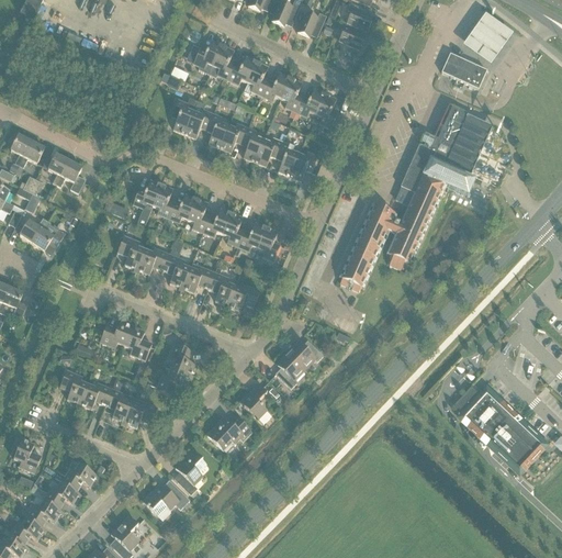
[(34,18),(41,0),(25,0),(21,11),(34,18)]
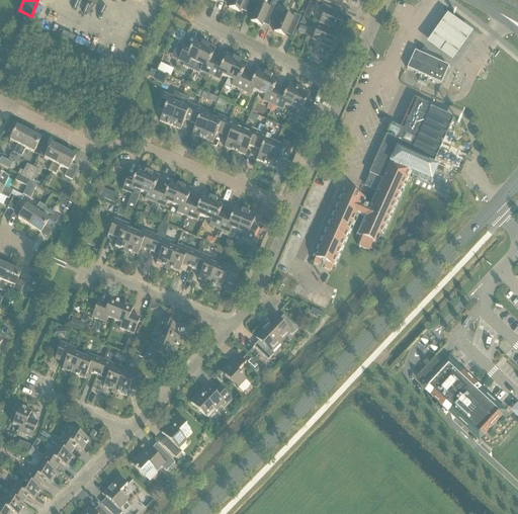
[(229,0),(228,4),(239,9),(240,6),(246,9),(249,0),(229,0)]
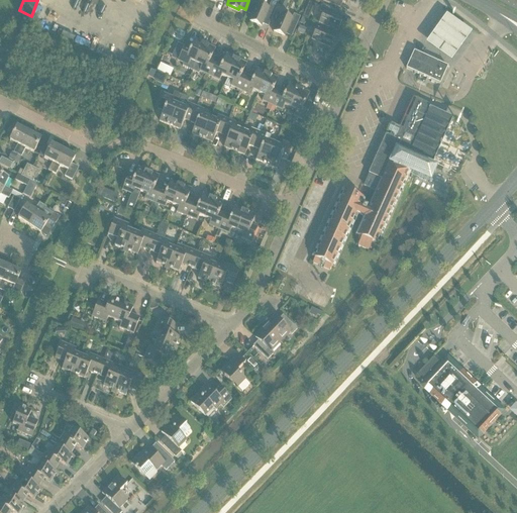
[(257,0),(249,18),(261,22),(262,20),(268,23),(278,0),(269,0),(268,4),(257,0)]
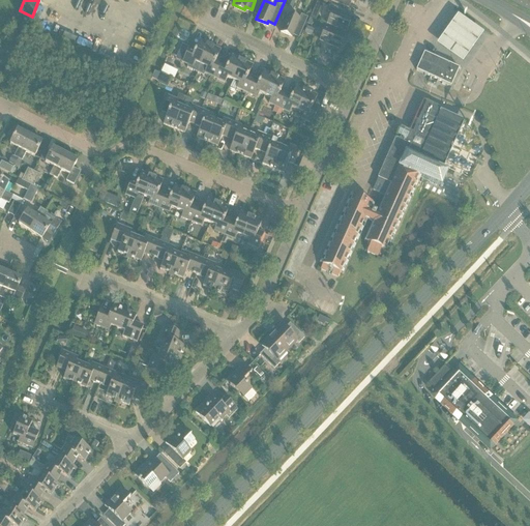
[(341,26),(346,28),(350,17),(348,16),(350,9),(330,1),(327,7),(331,9),(326,20),(341,26)]
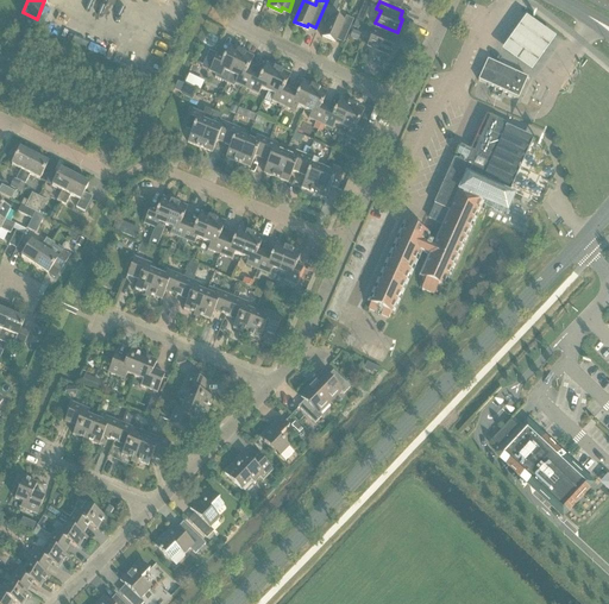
[(343,17),(331,12),(321,33),(334,39),(336,36),(343,39),(353,16),(345,12),(343,17)]
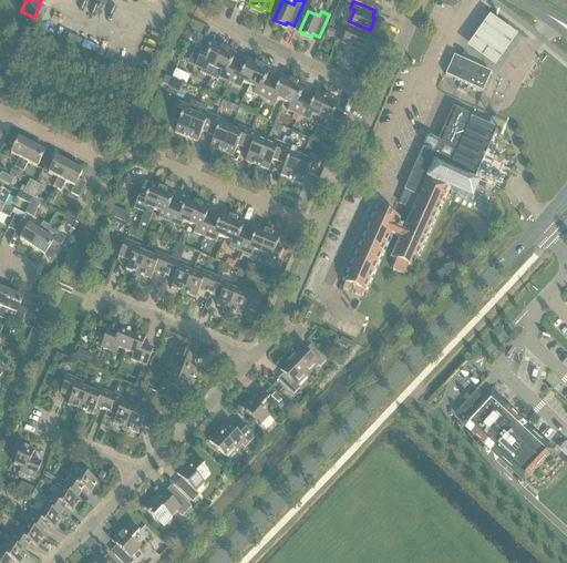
[(478,29),(467,43),(495,63),(505,50),(518,32),(490,12),(478,29)]
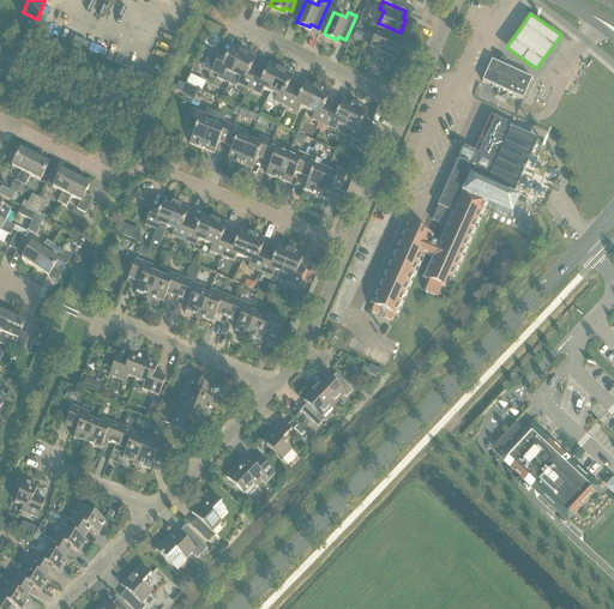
[(395,30),(378,23),(373,20),(371,28),(375,30),(369,43),(391,53),(397,40),(392,37),(395,30)]
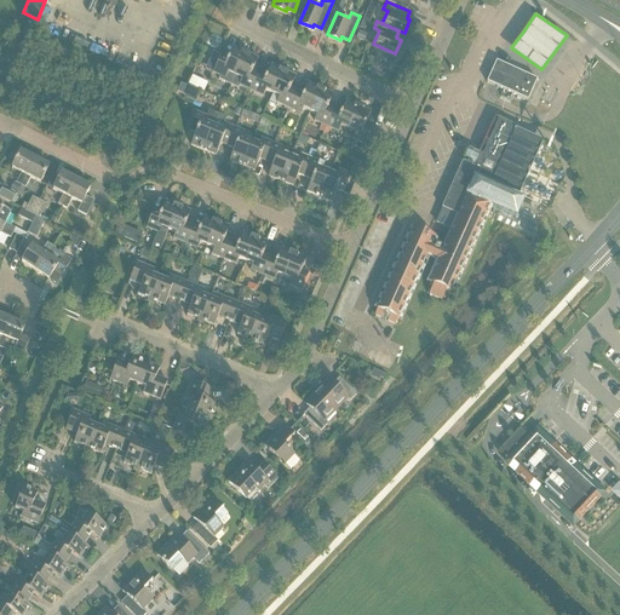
[(458,63),(466,67),(483,30),(475,27),(458,63)]
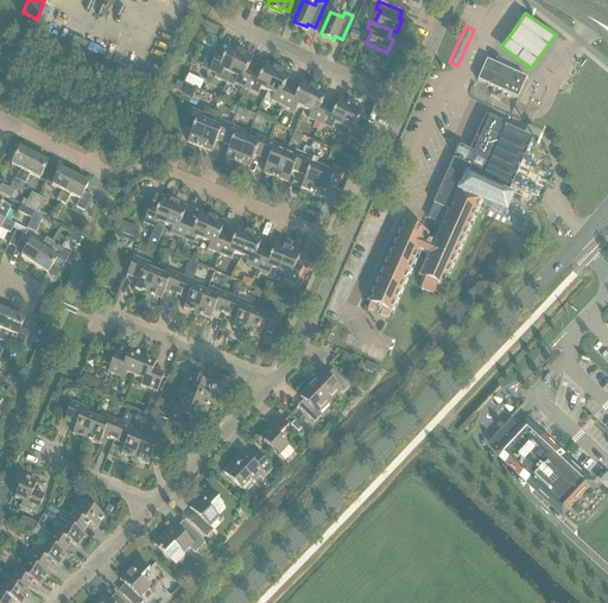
[(229,70),(241,48),(229,42),(223,54),(216,50),(209,67),(221,73),(223,67),(229,70)]
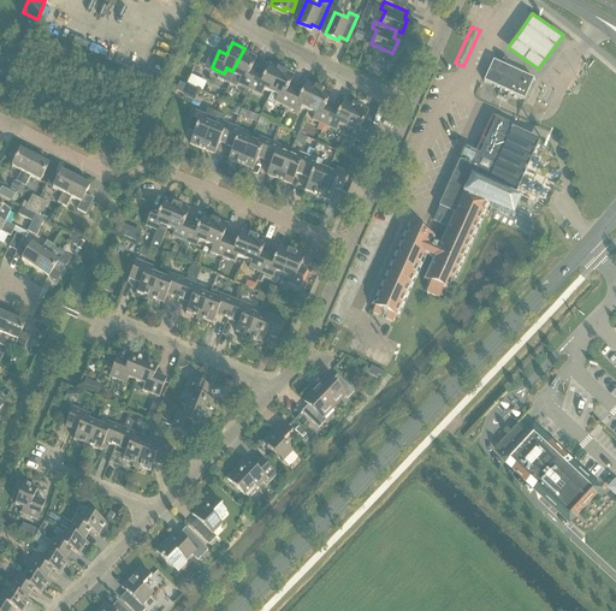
[(249,85),(258,69),(250,66),(256,54),(244,48),(232,71),(240,75),(237,79),(249,85)]
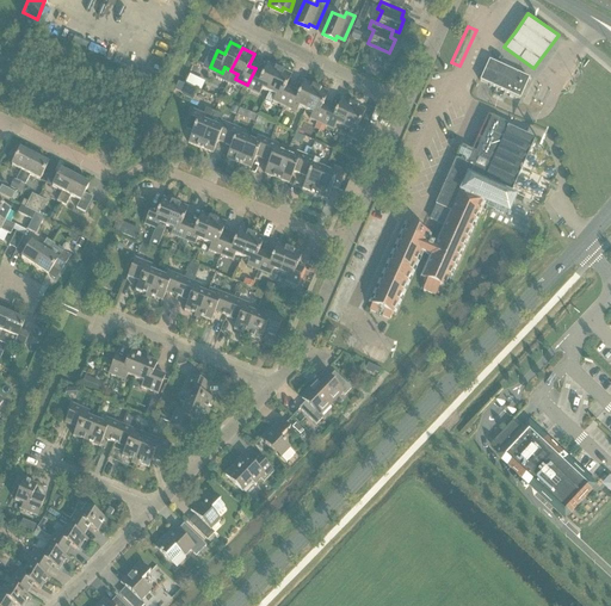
[(519,94),(529,74),(488,56),(480,76),(483,79),(497,84),(494,88),(504,92),(505,88),(519,94)]
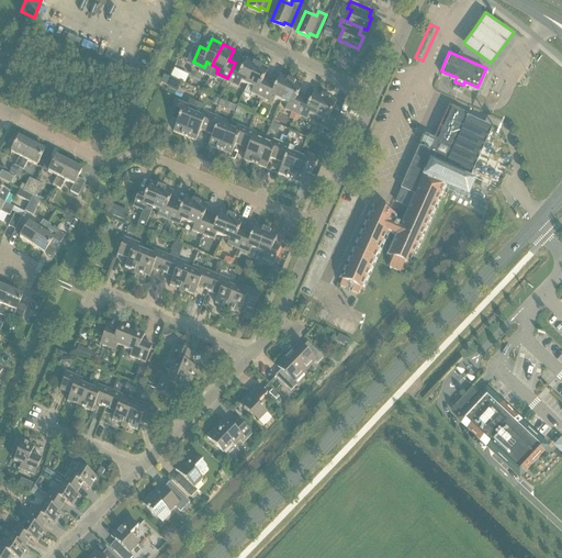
[(240,78),(247,81),(257,60),(246,55),(240,66),(235,63),(227,78),(238,84),(240,78)]
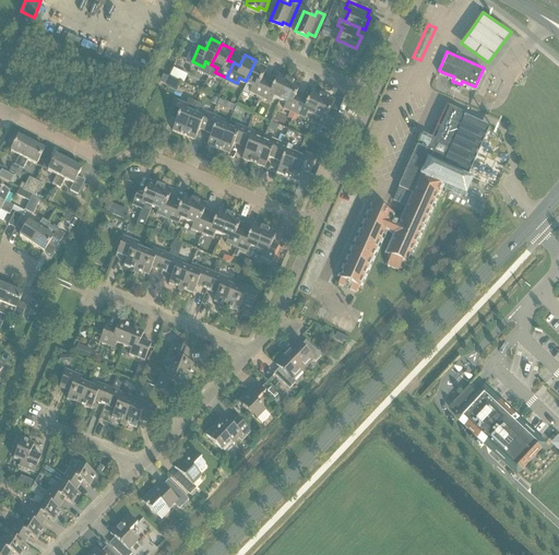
[(249,89),(260,94),(268,79),(261,75),(266,66),(256,60),(246,81),(251,83),(249,89)]
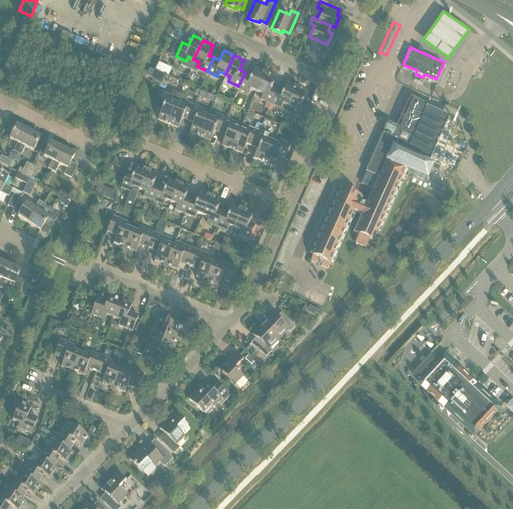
[(250,86),(257,88),(266,69),(255,65),(250,74),(245,72),(238,86),(248,90),(250,86)]
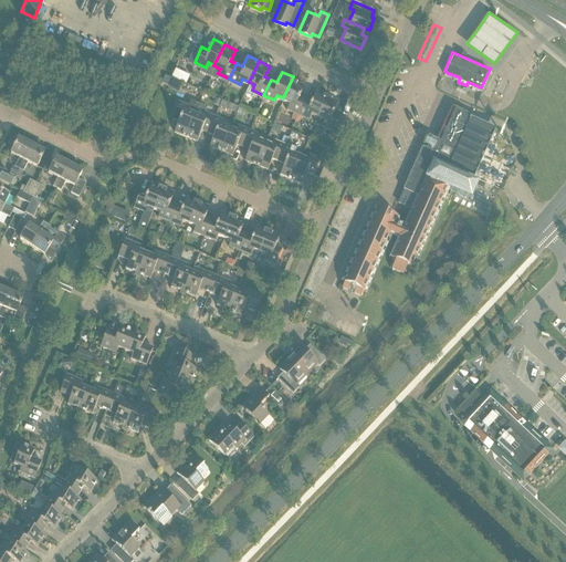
[(286,106),(297,112),(305,96),(299,93),(304,82),(293,76),(283,97),(289,101),(286,106)]
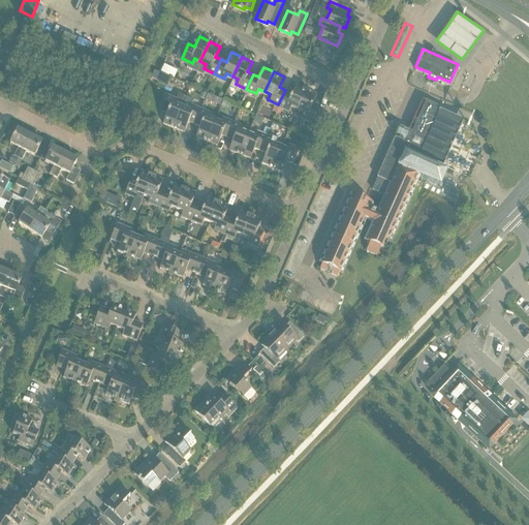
[(290,104),(297,106),(306,87),(296,82),(290,92),(285,90),(278,104),(288,109),(290,104)]
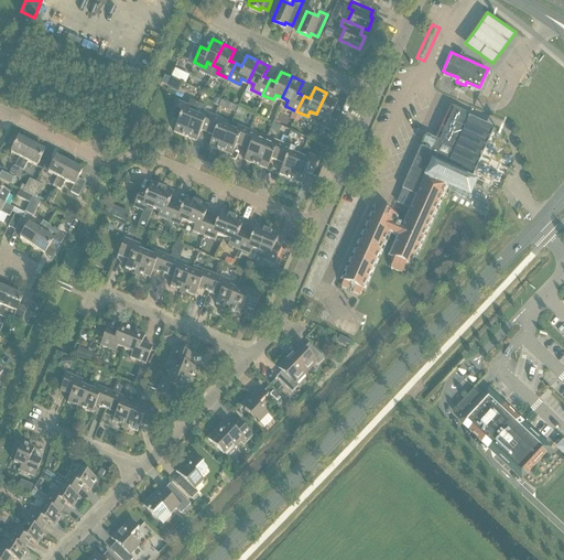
[(337,98),(326,93),(316,114),(322,117),(320,121),(331,127),(338,111),(332,109),(337,98)]
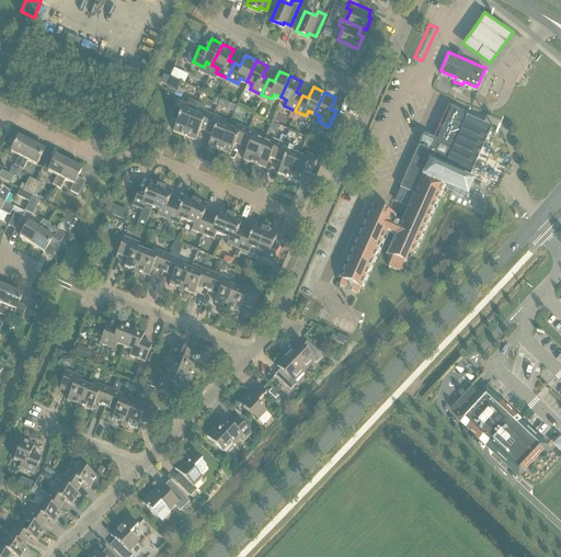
[(184,132),(197,99),(189,95),(186,102),(176,98),(171,113),(176,116),(172,127),(184,132)]
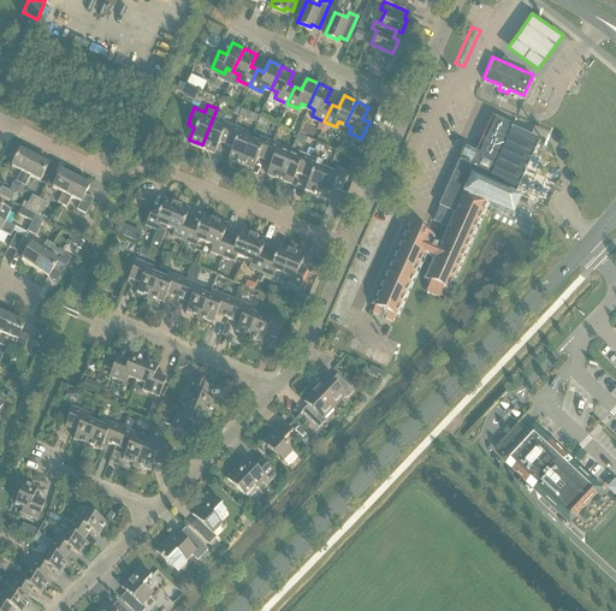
[(219,137),(226,141),(232,123),(223,119),(225,112),(217,108),(202,144),(214,149),(219,137)]
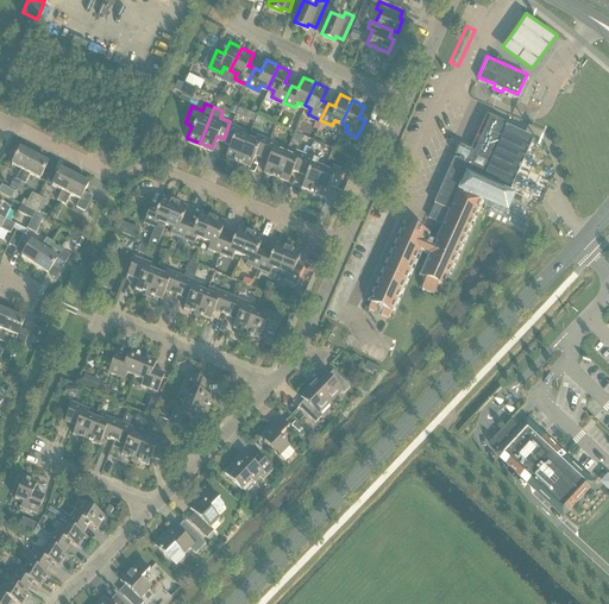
[(406,220),(370,300),(390,308),(418,246),(434,253),(425,275),(425,276),(421,285),(433,290),(438,281),(445,284),(483,200),(507,211),(515,192),(509,188),(533,134),(503,121),(504,119),(490,113),(473,148),(464,144),(459,156),(456,155),(428,215),(444,222),(434,245),(431,244),(433,239),(427,237),(426,241),(421,239),(426,230),(406,220)]
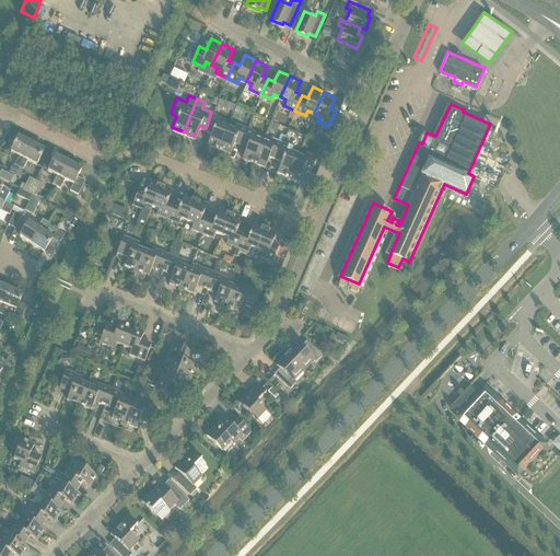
[(207,141),(219,146),(226,124),(221,122),(223,116),(211,112),(206,128),(211,130),(207,141)]
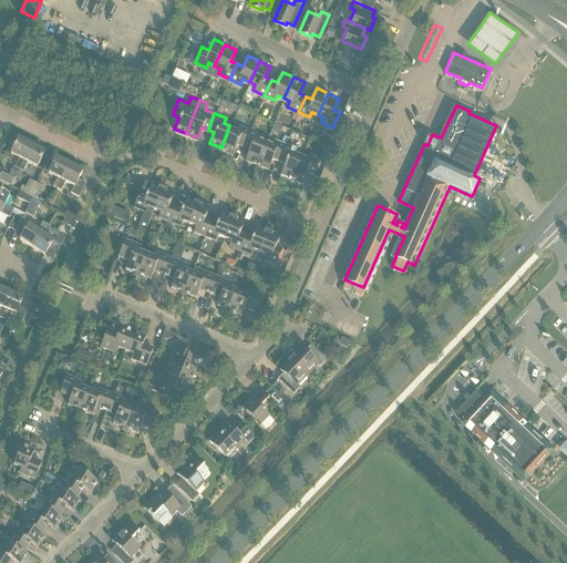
[(237,141),(244,144),(249,128),(238,123),(236,129),(229,125),(222,147),(233,152),(237,141)]
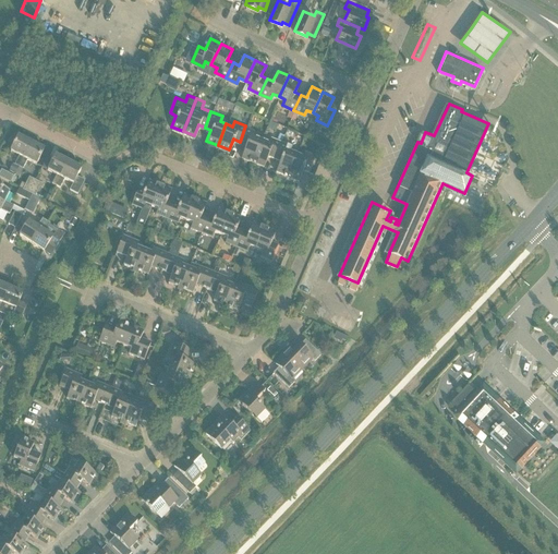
[(241,155),(252,159),(261,137),(256,135),(258,131),(245,125),(240,142),(245,144),(241,155)]
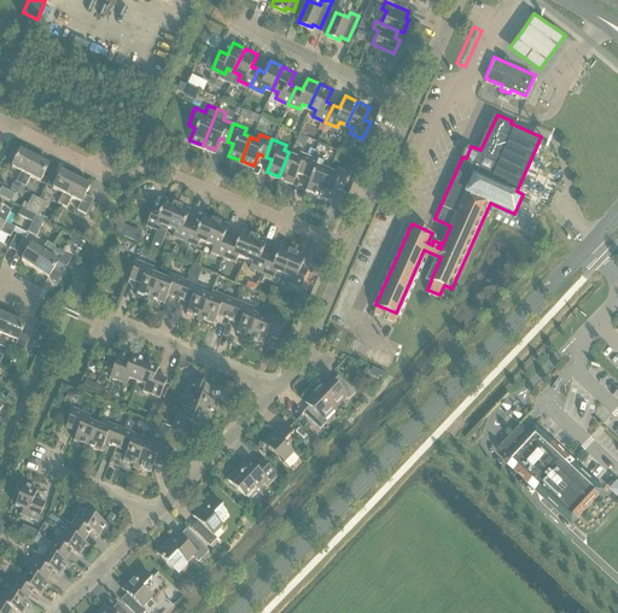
[(21,180),(34,153),(19,146),(11,163),(21,168),(16,177),(21,180)]
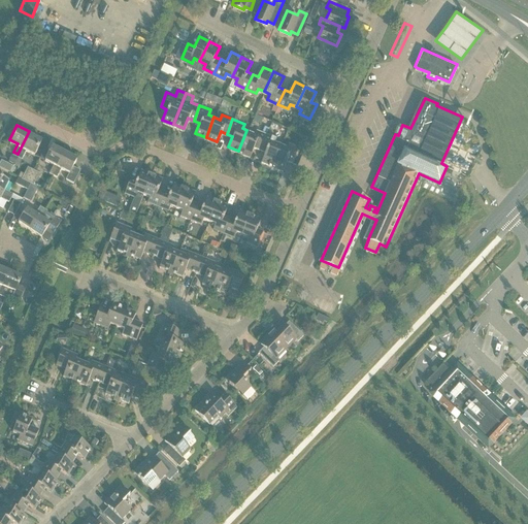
[(254,144),(259,146),(265,132),(256,128),(254,133),(246,130),(238,151),(250,155),(254,144)]
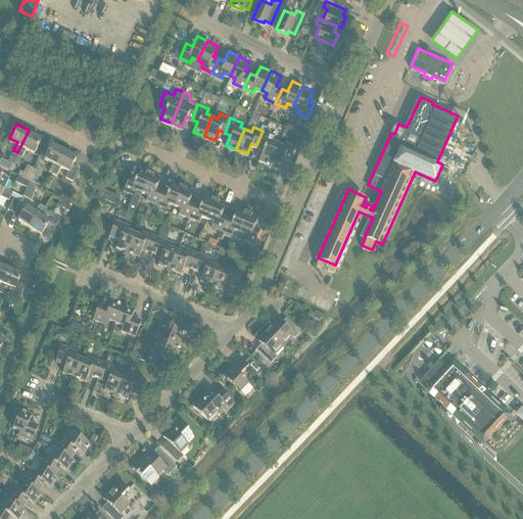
[(29,130),(17,152),(21,154),(26,146),(34,150),(41,136),(29,130)]
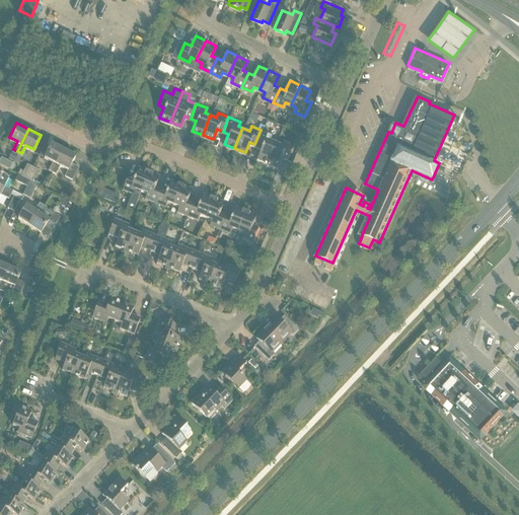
[(256,157),(267,161),(275,141),(270,139),(271,134),(261,130),(254,144),(261,147),(256,157)]
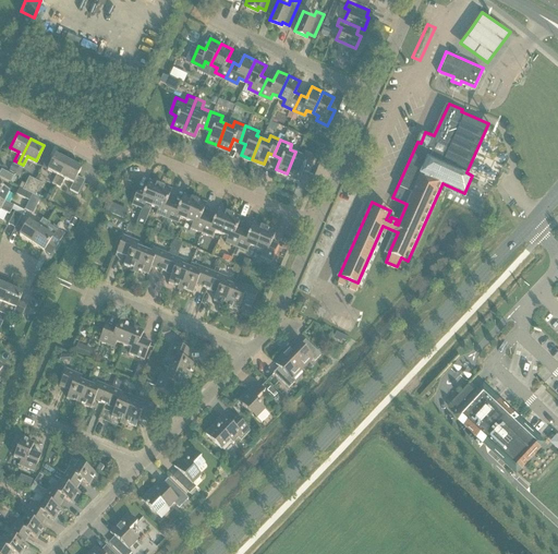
[(308,170),(315,154),(304,149),(302,155),(295,152),(287,173),(299,178),(303,167),(308,170)]
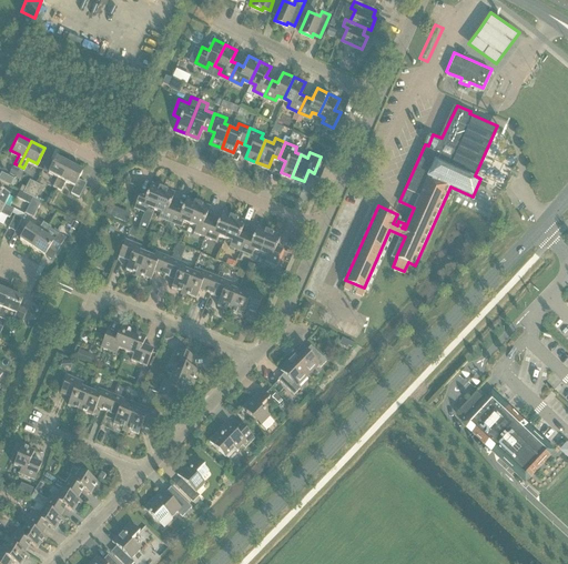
[(57,185),(69,161),(57,154),(48,170),(57,174),(52,183),(50,188),(53,190),(57,185)]
